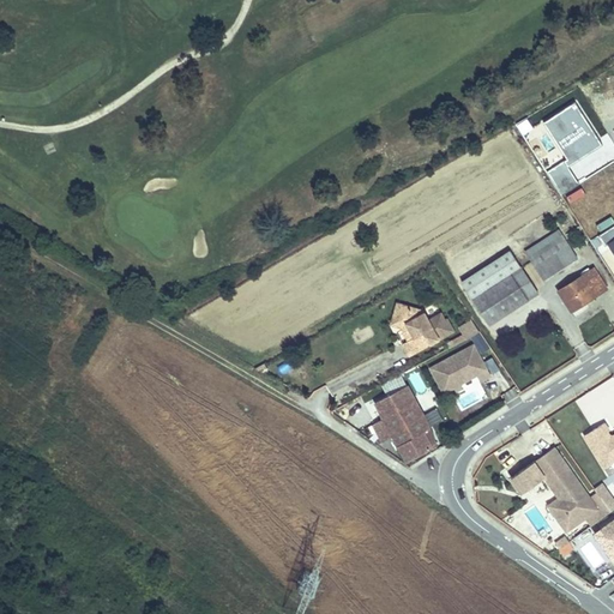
[(576,256),(565,238),(531,260),(542,277),(576,256)]
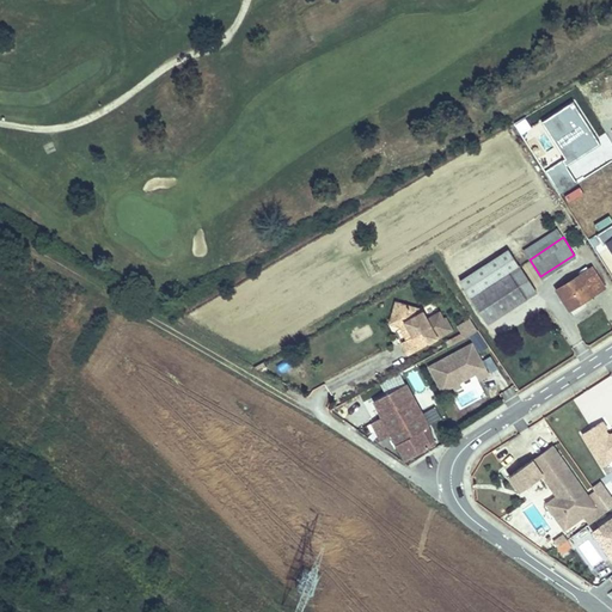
[(508,273),(524,298),(536,291),(520,265),(508,273)]
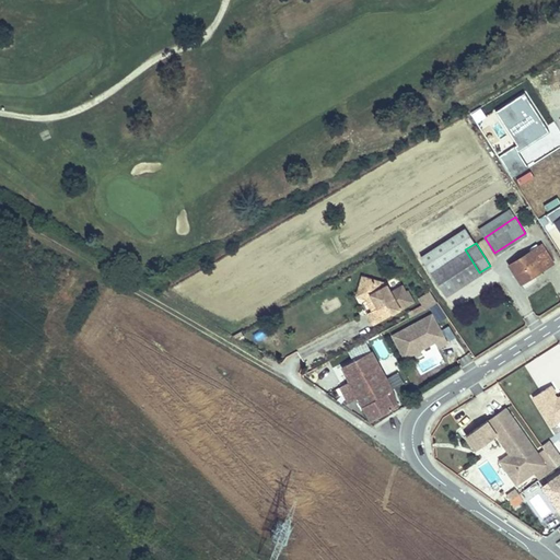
[(541,245),(510,265),(520,282),(552,263),(541,245)]
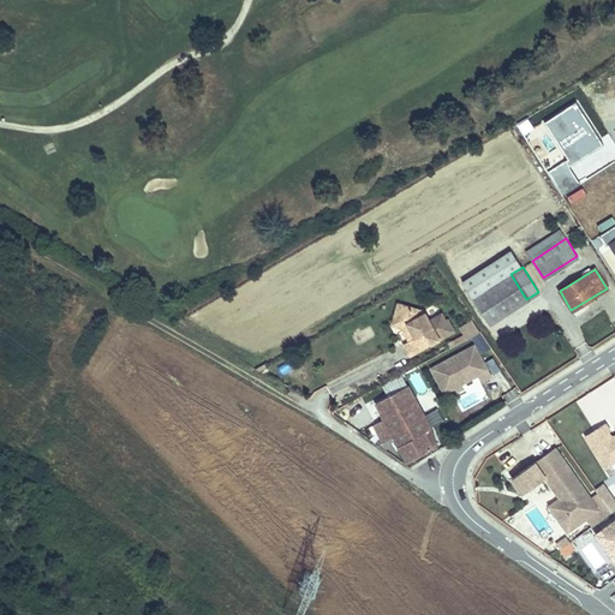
[(511,274),(473,299),(490,323),(526,299),(511,274)]
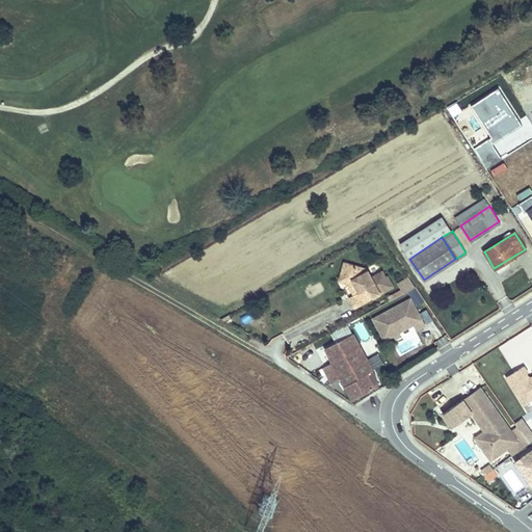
[(342,276),(346,262),(342,261),(337,280),(346,282),(347,286),(352,284),(350,278),(342,276)]
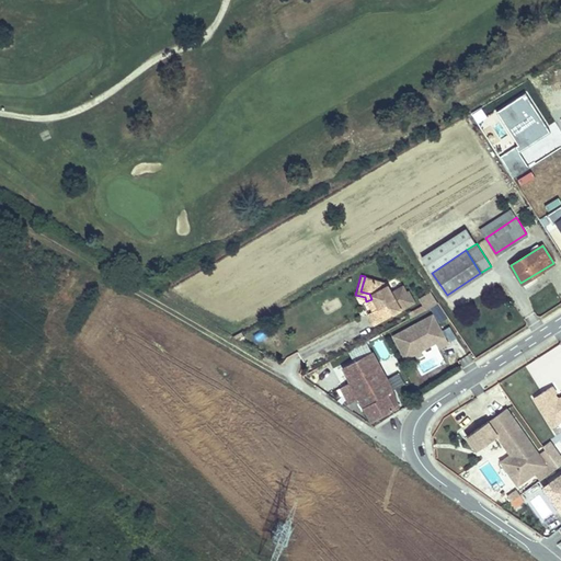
[(366,301),(365,301),(370,310),(365,313),(370,324),(412,300),(407,289),(404,290),(401,285),(390,292),(384,282),(365,276),(361,292),(369,294),(371,299),(366,301)]
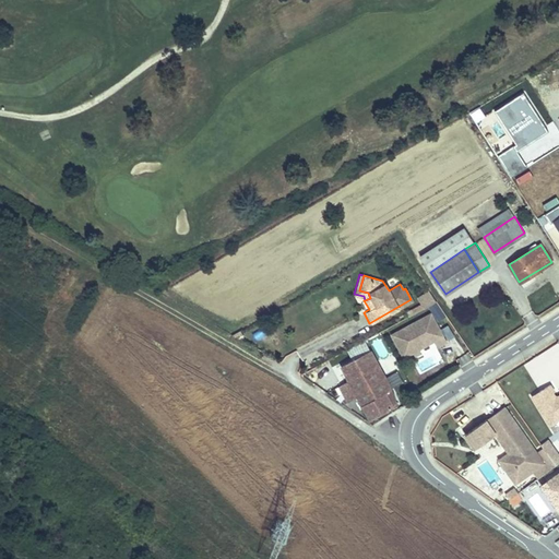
[(423,308),(436,300),(429,289),(416,297),(423,308)]
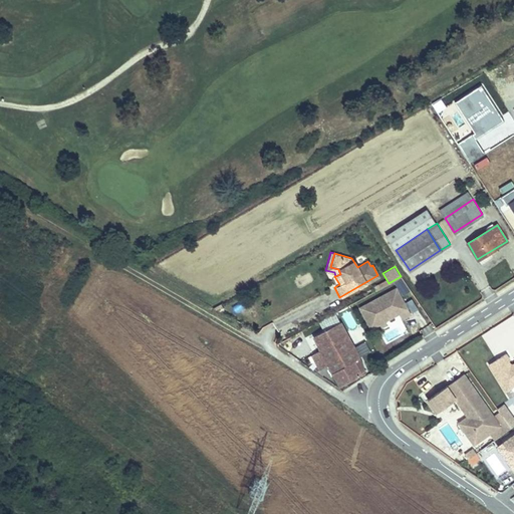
[(310,273),(294,279),(297,288),(313,282),(310,273)]
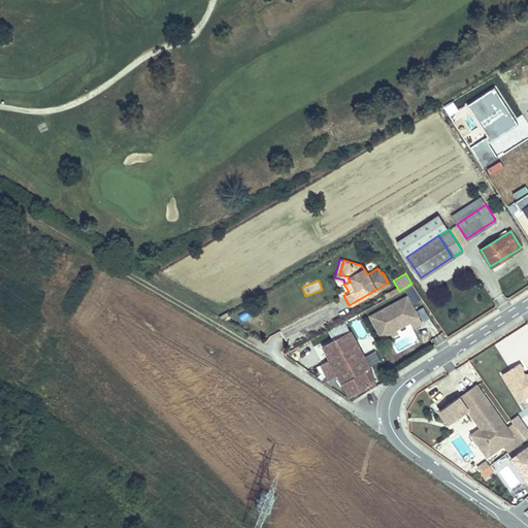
[(424,304),(415,291),(408,295),(418,308),(424,304)]
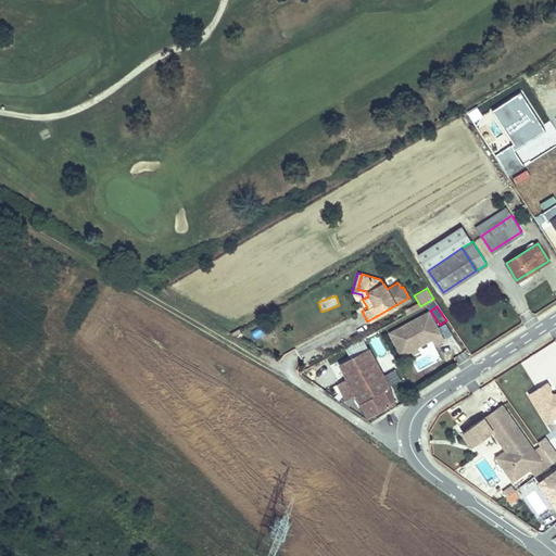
[(426,312),(388,332),(399,354),(408,349),(413,346),(429,338),(432,343),(440,340),(426,312)]
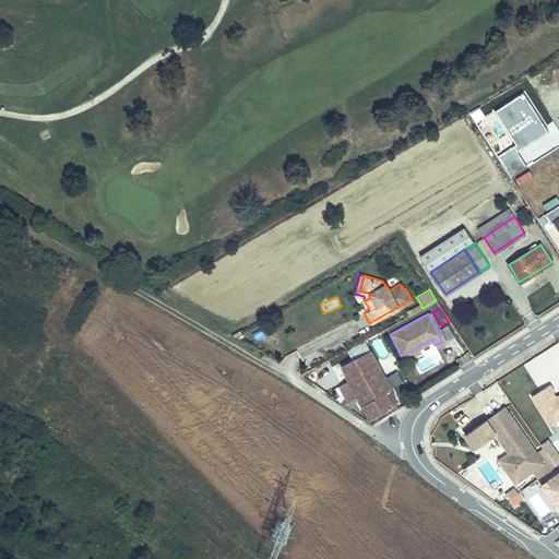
[(448,340),(455,336),(450,324),(442,328),(448,340)]
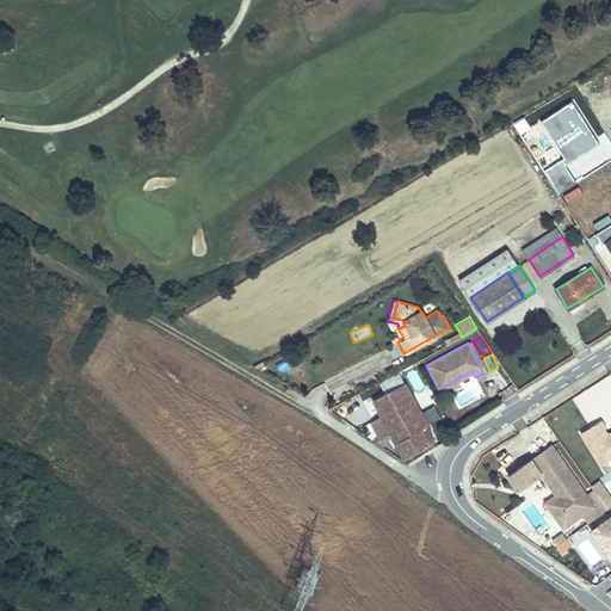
[(405,383),(372,400),(381,415),(370,421),(378,439),(389,433),(403,460),(432,444),(429,431),(426,426),(424,427),(418,418),(420,417),(405,383)]
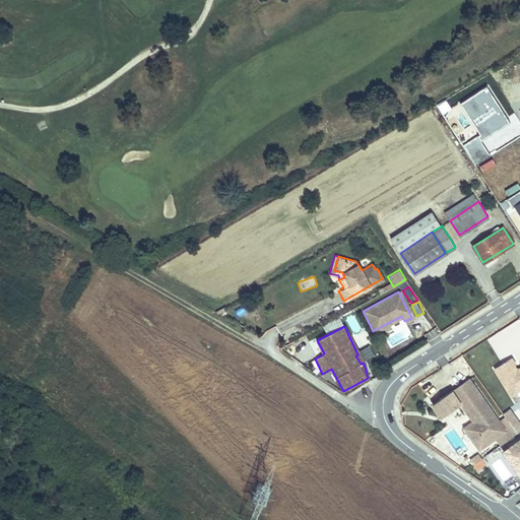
[(371,345),(361,349),(365,360),(375,355),(371,345)]
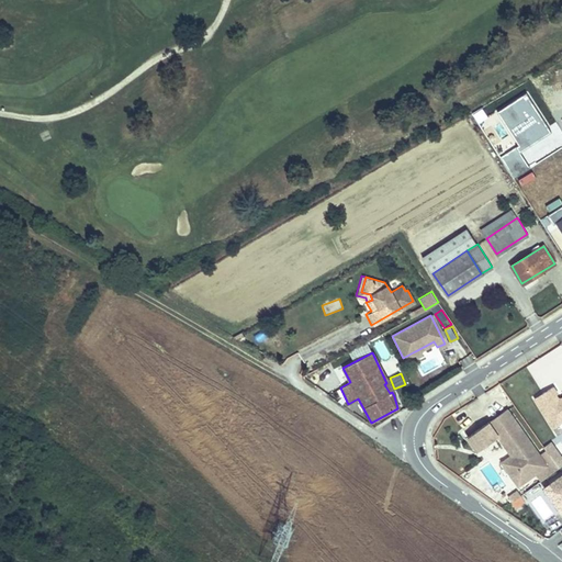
[(561,423),(561,398),(559,398),(558,395),(559,395),(554,388),(543,394),(548,401),(540,405),(550,422),(559,416),(561,423)]
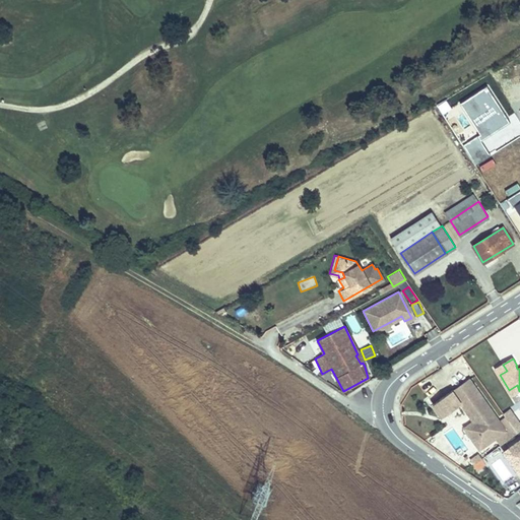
[(507,371),(503,365),(496,369),(500,375),(507,371)]
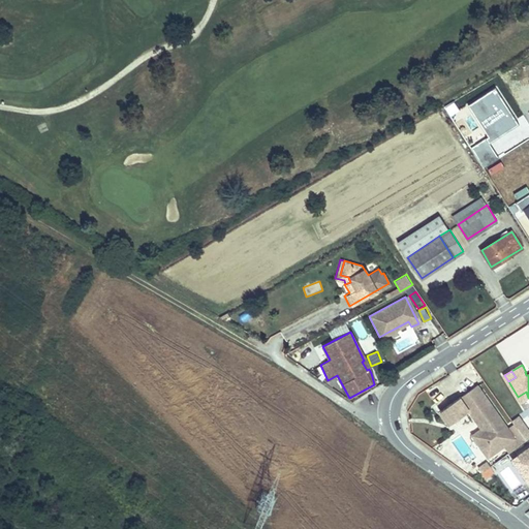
[(508,431),(476,385),(470,390),(478,401),(467,408),(477,425),(480,423),(483,425),(481,429),(471,435),(487,458),(501,447),(496,440),(508,431)]
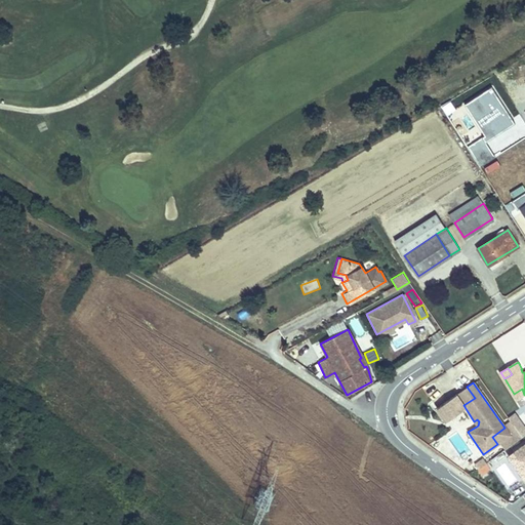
[(475,398),(467,387),(455,395),(463,405),(475,398)]
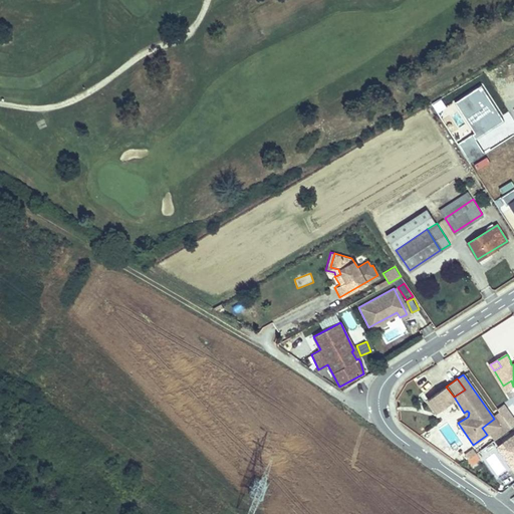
[(513,388),(513,387),(511,380),(503,386),(506,393),(513,388)]
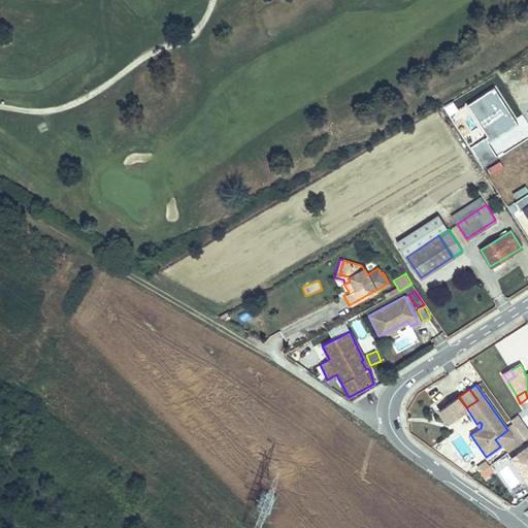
[(457,418),(448,404),(438,410),(448,424),(457,418)]
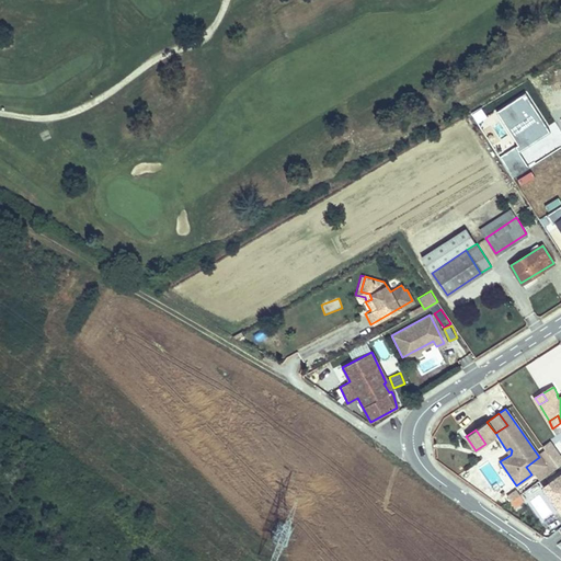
[(531,474),(546,465),(539,457),(526,467),(531,474)]
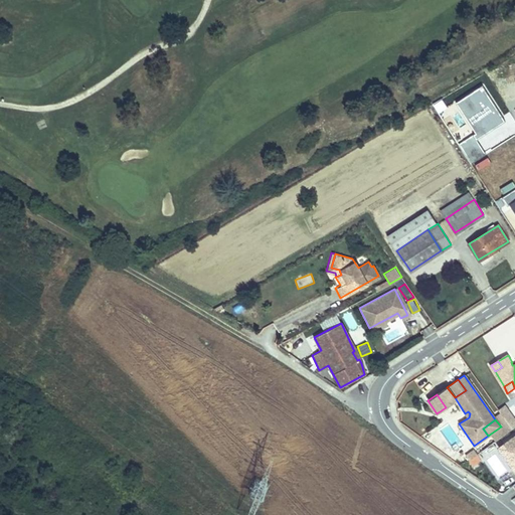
[(514,436),(504,445),(514,461),(514,436)]
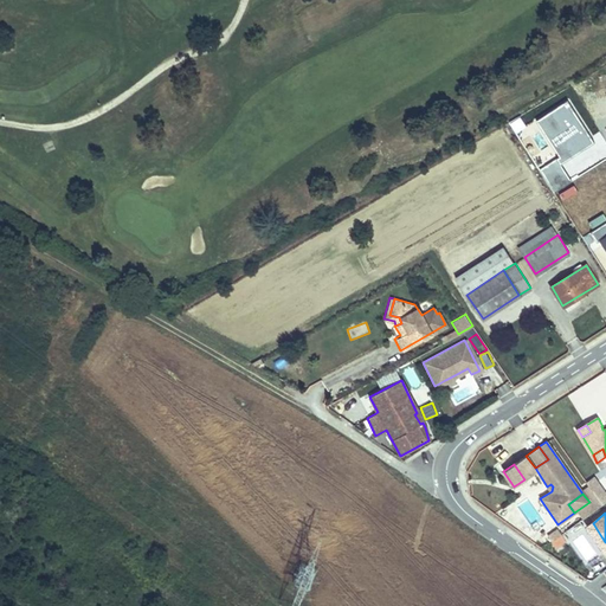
[(550,542),(561,534),(558,529),(547,536),(550,542)]
